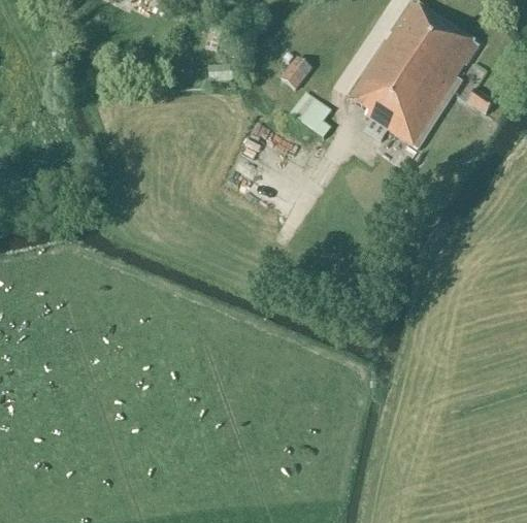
[(466,64),(480,44),(414,1),(350,98),(368,109),(365,113),(371,118),(364,128),(381,139),(388,129),(419,149),(462,80),(456,76),(464,63),(466,64)]
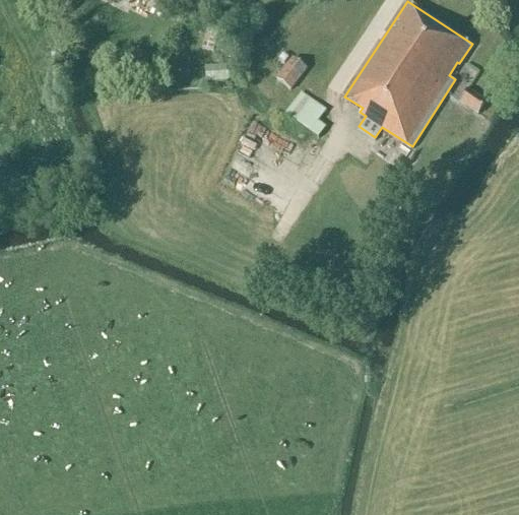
[(284,60),(288,56),(283,52),(280,57),(284,60)]
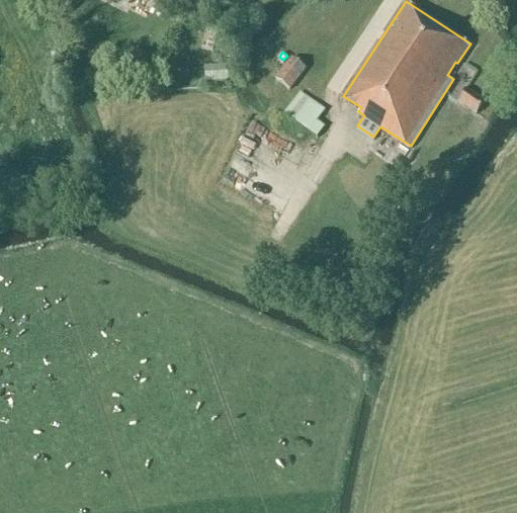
[(289,87),(306,65),(292,55),(276,77),(289,87)]
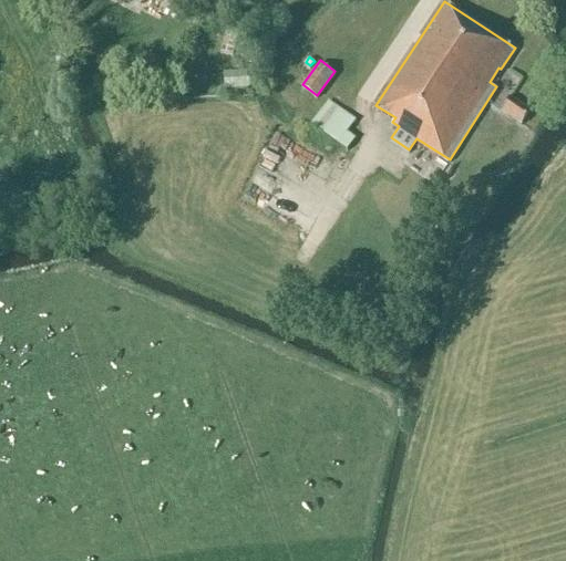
[(249,66),(225,68),(226,85),(250,83),(249,66)]
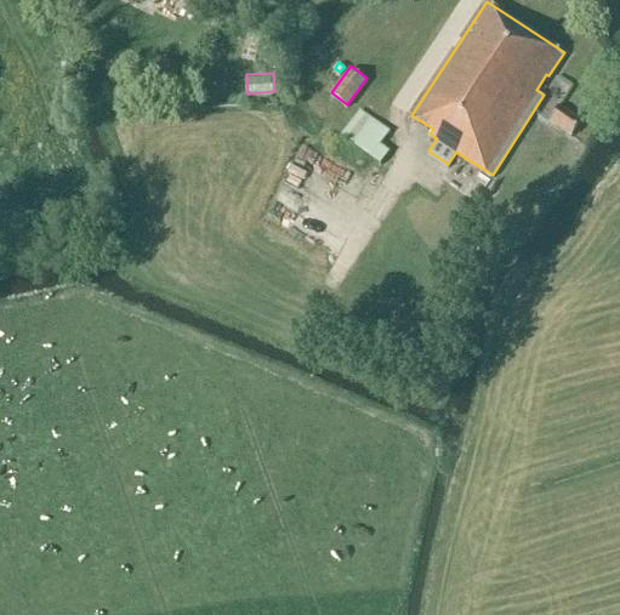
[(570,134),(580,119),(558,103),(549,118),(570,134)]
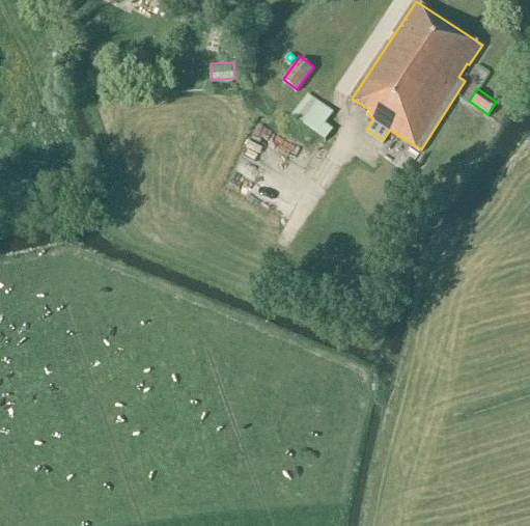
[(326,139),(333,128),(325,121),(333,110),(307,92),(290,114),(326,139)]
